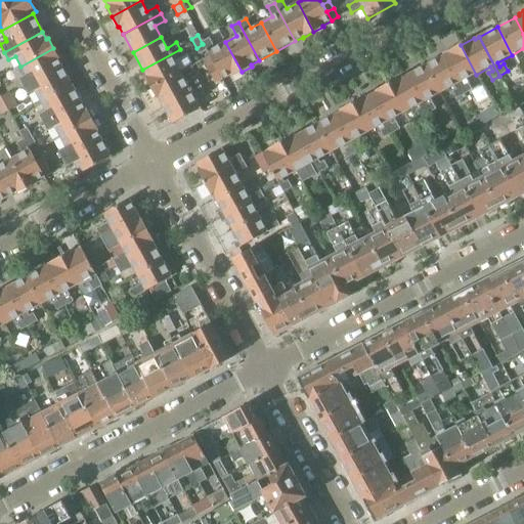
[(242,72),(225,42),(217,47),(214,49),(209,39),(202,43),(203,44),(206,51),(210,57),(218,72),(223,80),(230,76),(231,77),(242,72)]
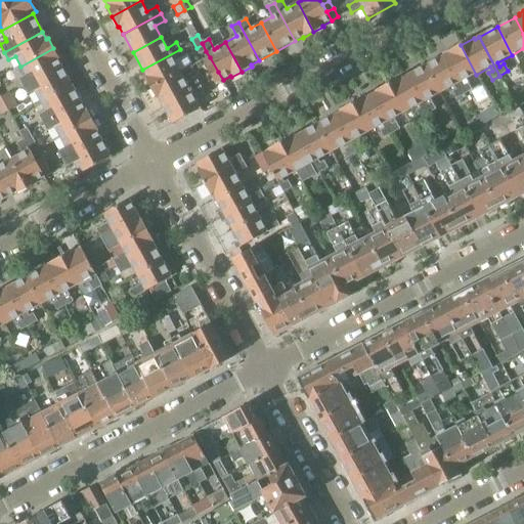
[(203,44),(197,48),(200,54),(206,51),(203,44)]
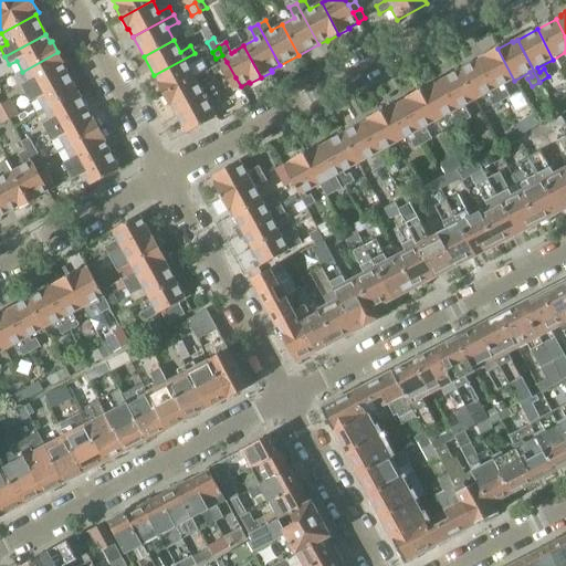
[(483,59),(479,61),(501,103),(510,98),(505,91),(501,93),(499,88),(514,81),(498,49),(482,56),(483,59)]
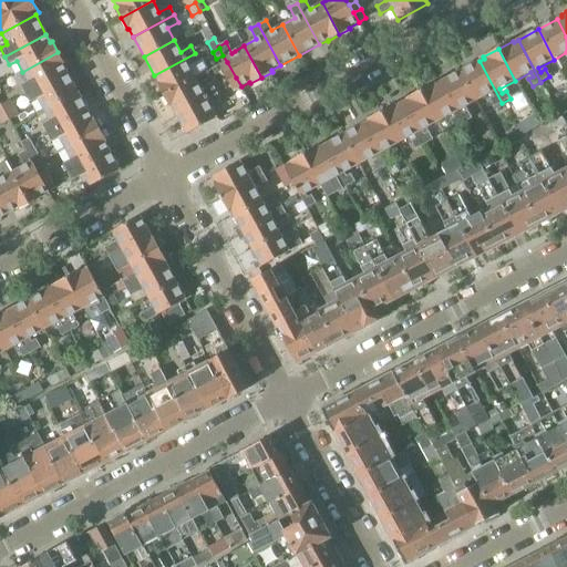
[(21,86),(26,95),(66,73),(62,64),(64,63),(58,52),(22,72),(29,83),(21,86)]
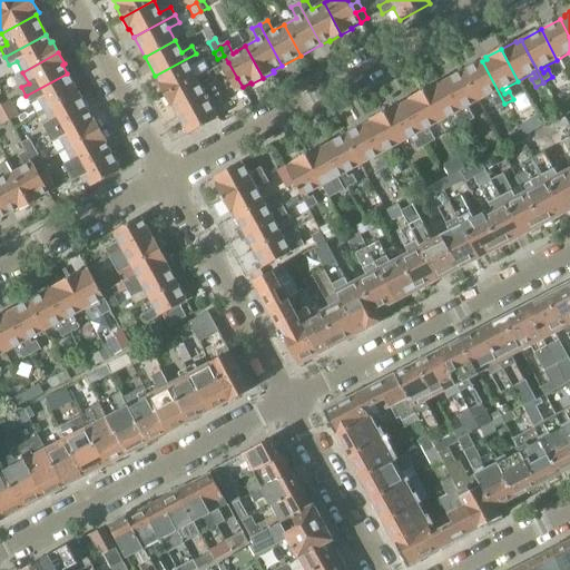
[(159,86),(165,97),(196,79),(189,67),(200,61),(196,53),(155,76),(159,85),(159,86)]
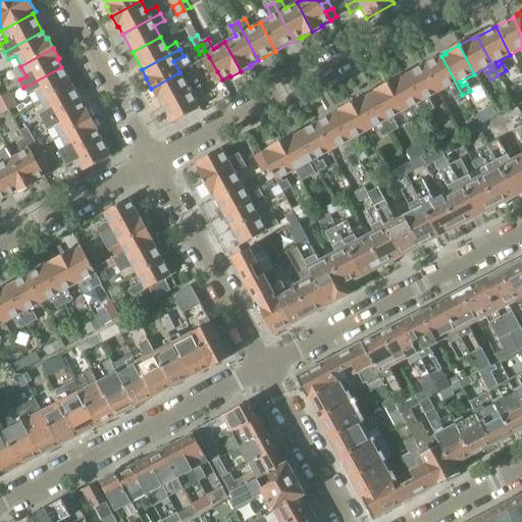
[(441,56),(423,66),(438,94),(453,86),(455,90),(450,92),(454,99),(462,95),(441,56)]
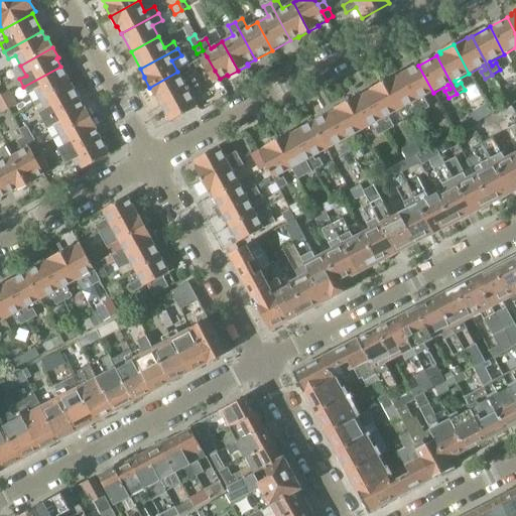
[(200,59),(208,75),(215,71),(207,56),(200,59)]
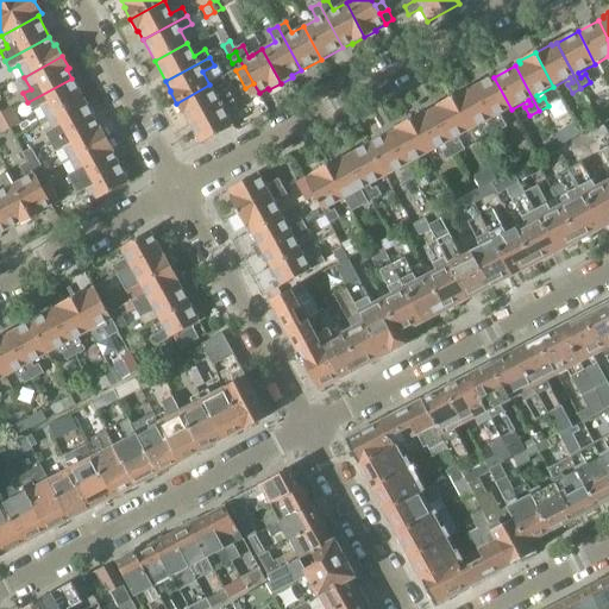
[(494,77),(473,88),(497,133),(507,129),(502,120),(497,123),(495,119),(512,110),(494,77)]
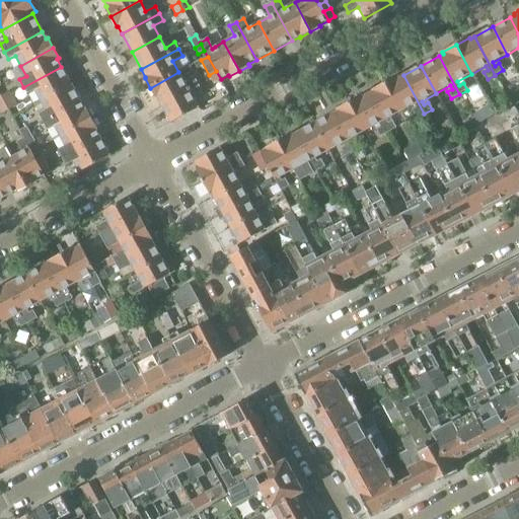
[(34,91),(40,101),(71,84),(61,67),(23,87),(27,94),(34,91)]
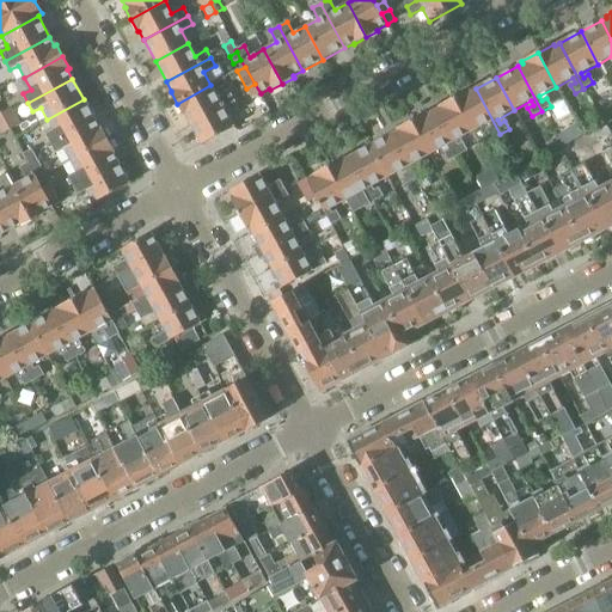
[(255,84),(246,89),(251,98),(261,93),(255,84)]
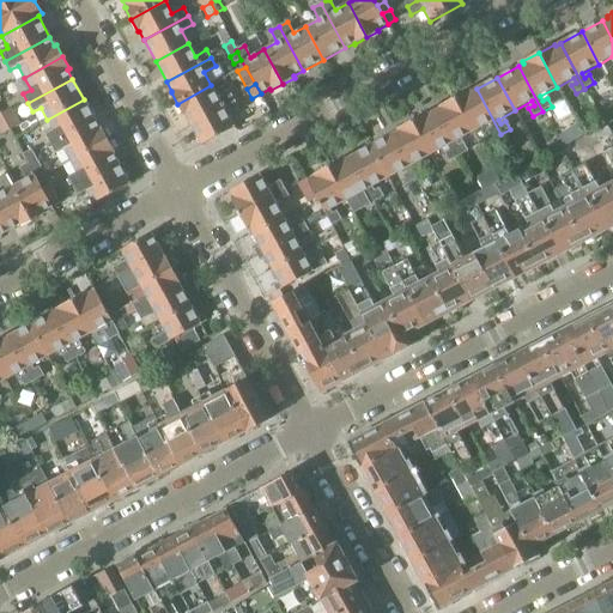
[(184,115),(189,125),(234,101),(229,92),(218,98),(211,85),(177,104),(183,116),(184,115)]
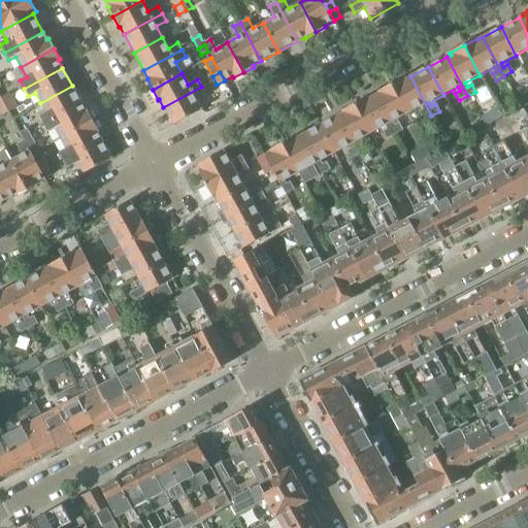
[(405,77),(391,85),(407,114),(418,108),(424,120),(431,116),(410,76),(405,79),(405,77)]
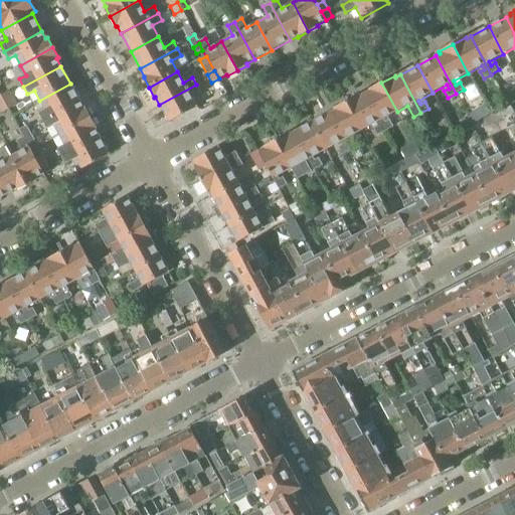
[(369,92),(364,95),(385,132),(392,128),(389,121),(385,123),(383,120),(397,112),(381,82),(368,91),(369,92)]
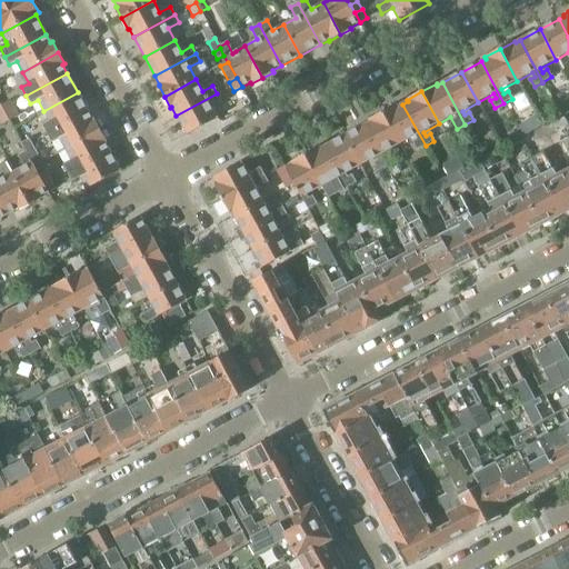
[(43,127),(48,135),(89,112),(78,92),(43,111),(50,122),(43,127)]
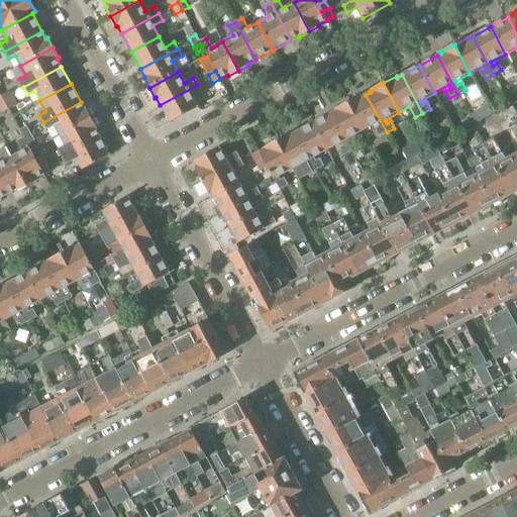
[(197,85),(160,105),(170,123),(198,108),(191,96),(201,91),(197,85)]
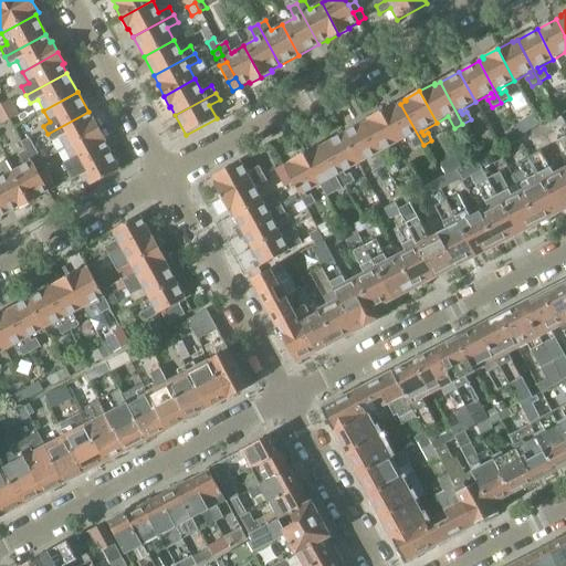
[(0,106),(0,115),(13,108),(9,102),(0,106)]
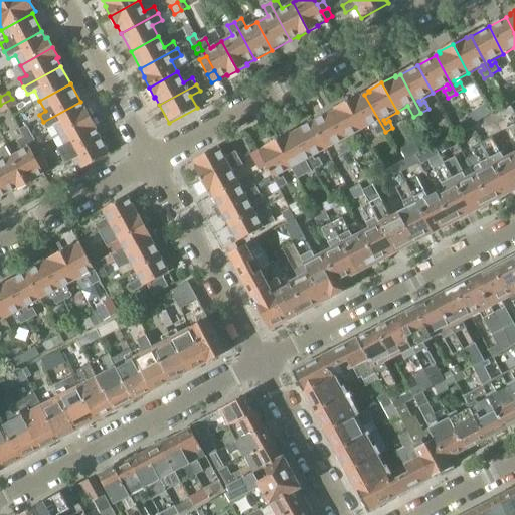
[(360,95),(346,103),(362,131),(376,124),(377,127),(373,129),(377,136),(385,132),(364,95),(360,97),(360,95)]
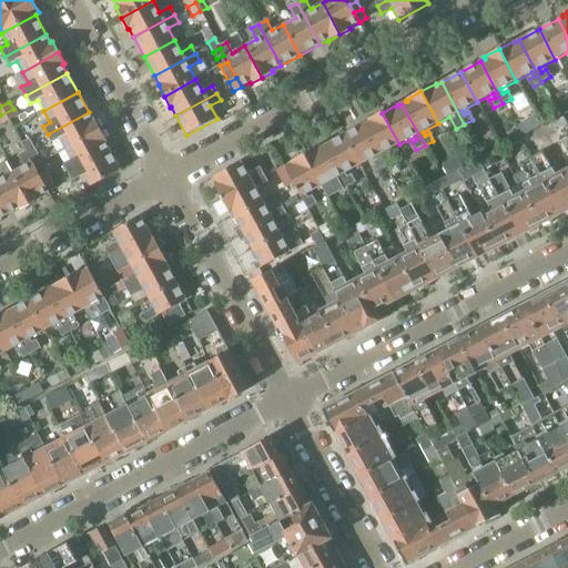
[(13,109),(0,115),(0,125),(17,117),(13,109)]
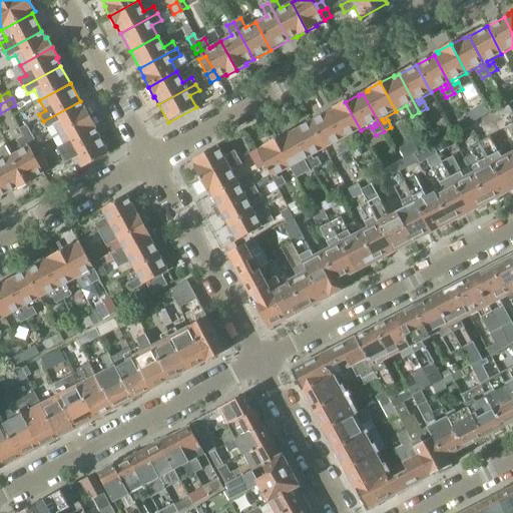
[(53,125),(59,135),(91,118),(85,108),(84,109),(80,101),(43,121),(47,129),(53,125)]
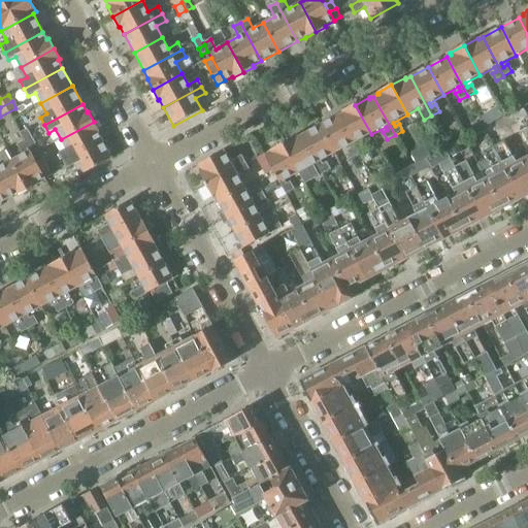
[(341,113),(337,117),(359,155),(366,151),(362,143),(358,145),(357,142),(371,134),(355,105),(341,112),(341,113)]
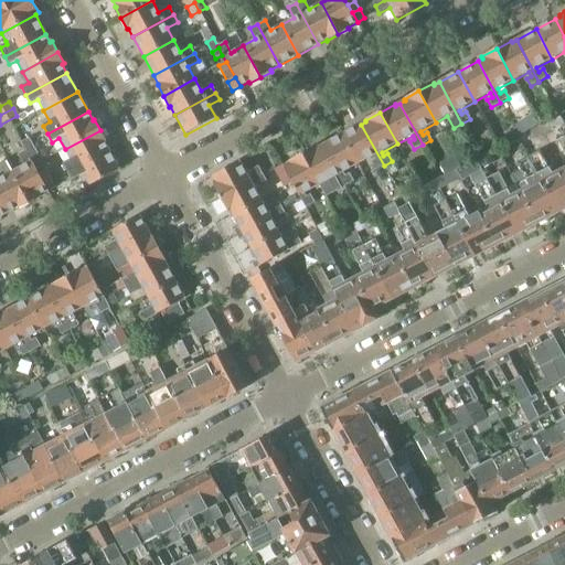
[(564,124),(560,115),(540,126),(544,135),(564,124)]
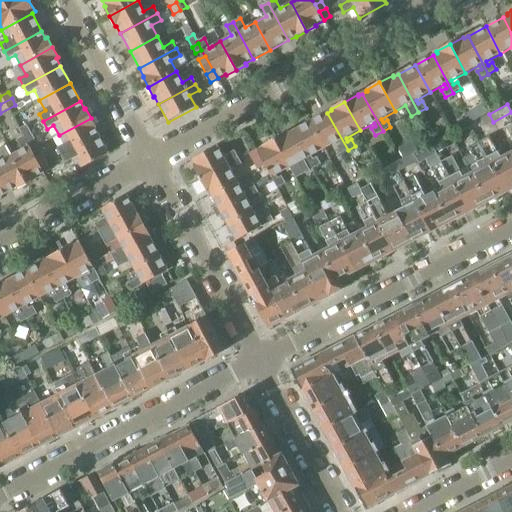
[(467,114),(471,122),(487,113),(483,105),(467,114)]
